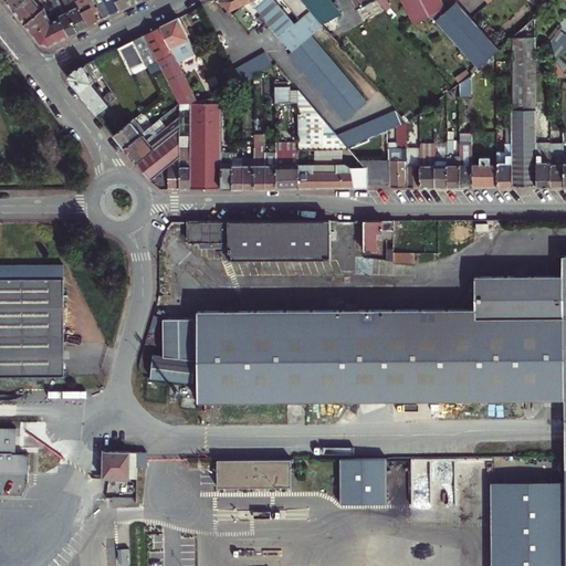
[(21,0),(13,8),(16,11),(17,12),(20,16),(39,1),(40,0),(21,0)]
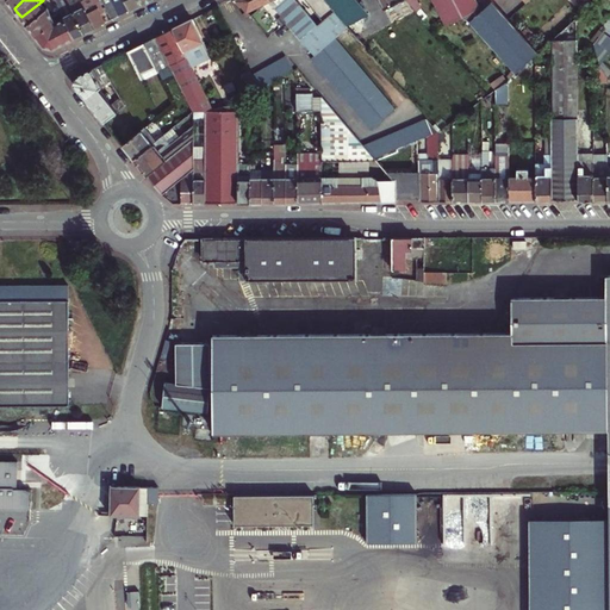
[(62,10),(74,35),(80,32),(85,30),(74,7),(69,0),(68,0),(58,5),(62,10)]
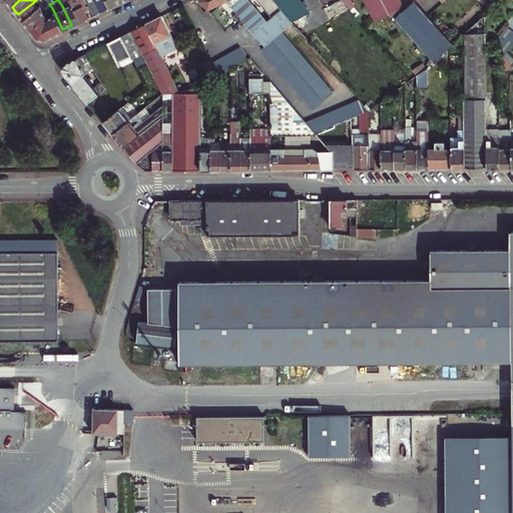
[(68,0),(70,2),(79,20),(84,18),(88,16),(84,8),(88,6),(84,0),(68,0)]
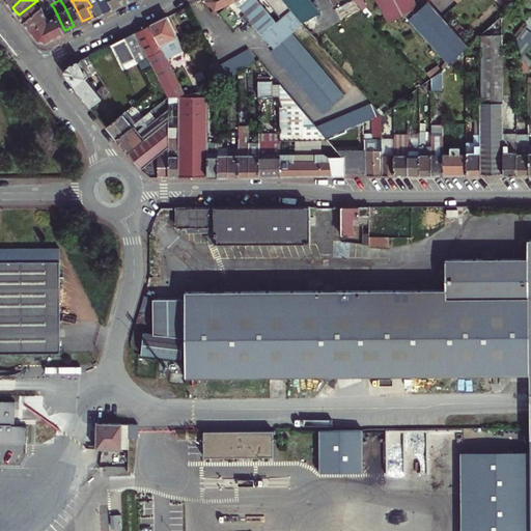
[(90,0),(98,14),(109,8),(113,6),(109,0),(90,0)]
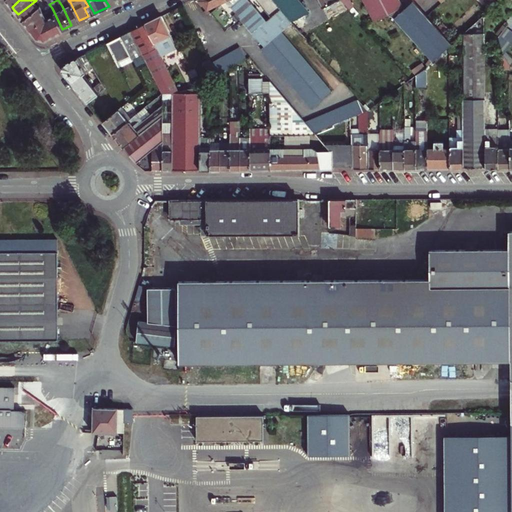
[(203,0),(211,9),(221,2),(219,0),(203,0)]
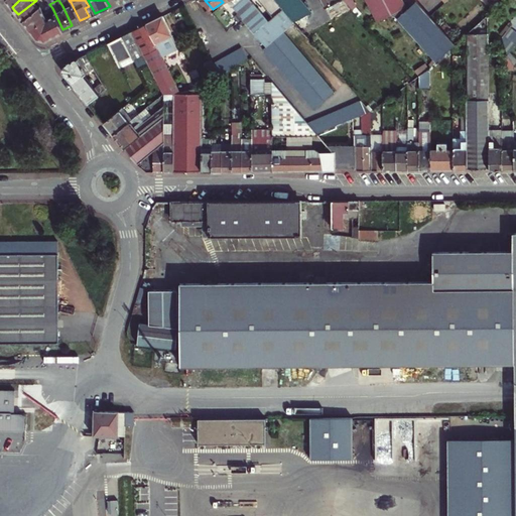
[(251,0),(229,0),(241,14),(254,28),(267,17),(251,0)]
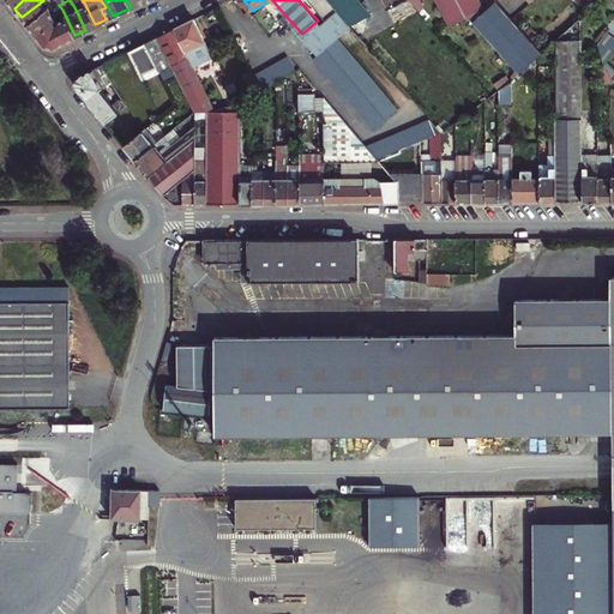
[(309,0),(323,16),(325,18),(338,8),(331,0),(309,0)]
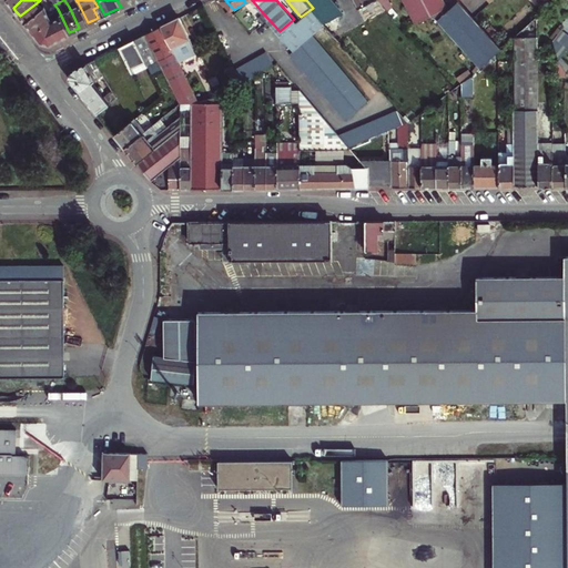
[(306,0),(313,8),(321,17),(325,22),(341,9),(333,0),(326,0),(323,3),(321,0),(355,0),(358,6),(368,0),(306,0)]
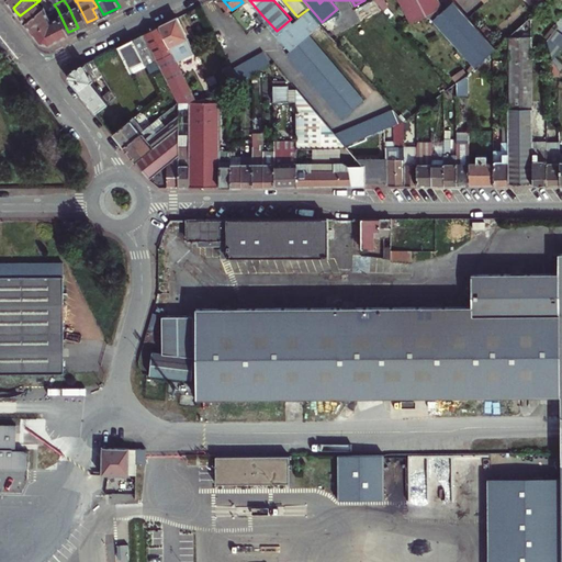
[(402,0),(412,20),(430,11),(473,62),(486,51),(493,46),(495,44),(457,0),(402,0)]
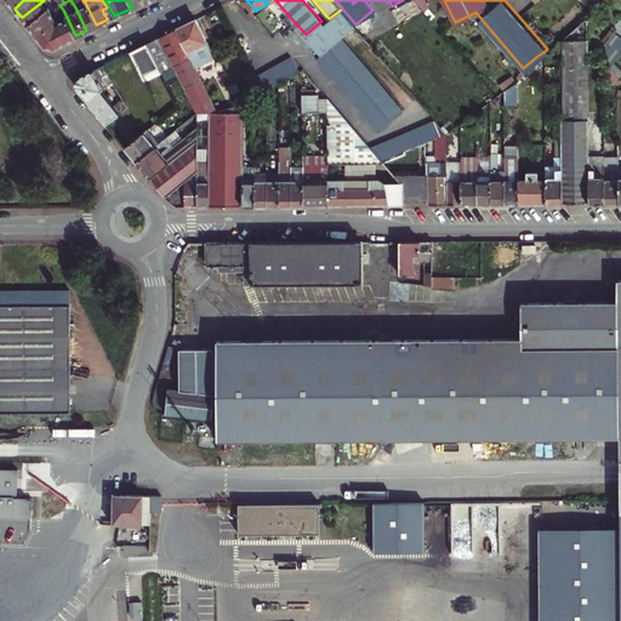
[(46,6),(43,1),(22,17),(33,32),(43,44),(52,46),(75,35),(63,10),(53,15),(50,6),(46,6)]
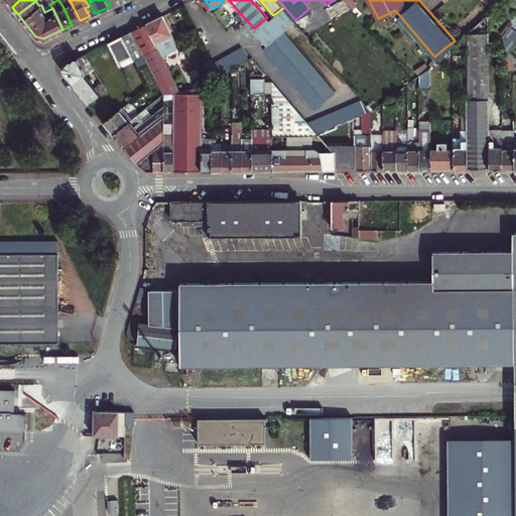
[(71,2),(62,6),(72,25),(76,23),(80,20),(71,2)]
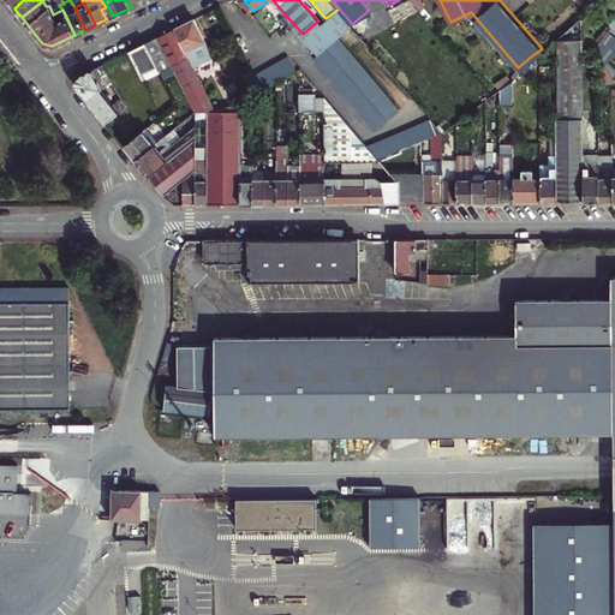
[(267,25),(270,30),(282,22),(266,3),(254,11),(267,25)]
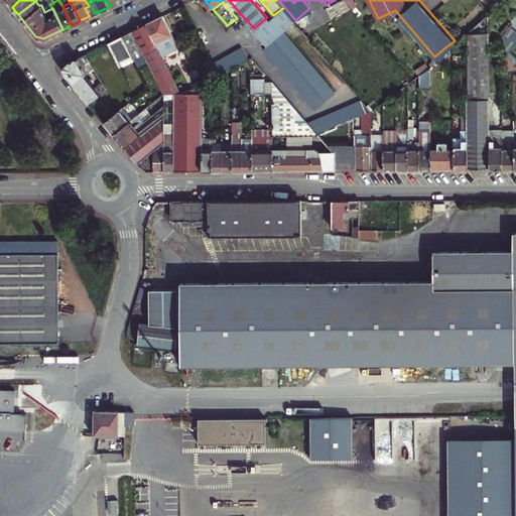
[(254,28),(266,42),(284,29),(295,20),(291,15),(284,7),(273,15),(271,13),(267,17),(254,28)]
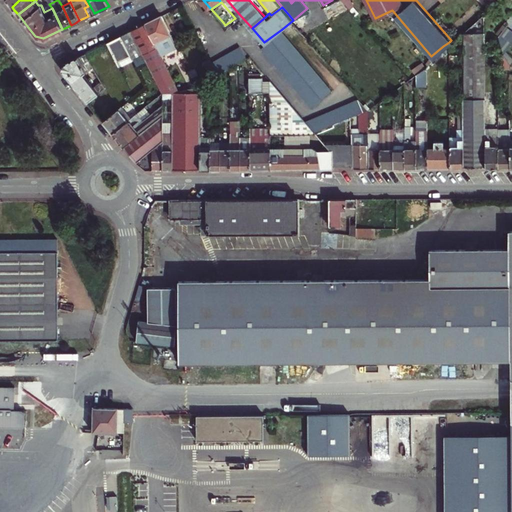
[(176,45),(160,14),(150,19),(145,22),(161,52),(176,45)]
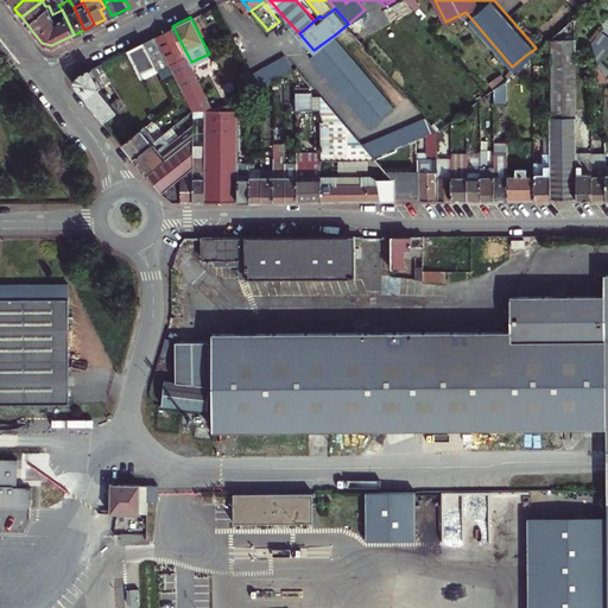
[(191,62),(172,26),(164,30),(156,35),(166,56),(170,64),(194,109),(204,106),(213,103),(200,78),(191,62)]
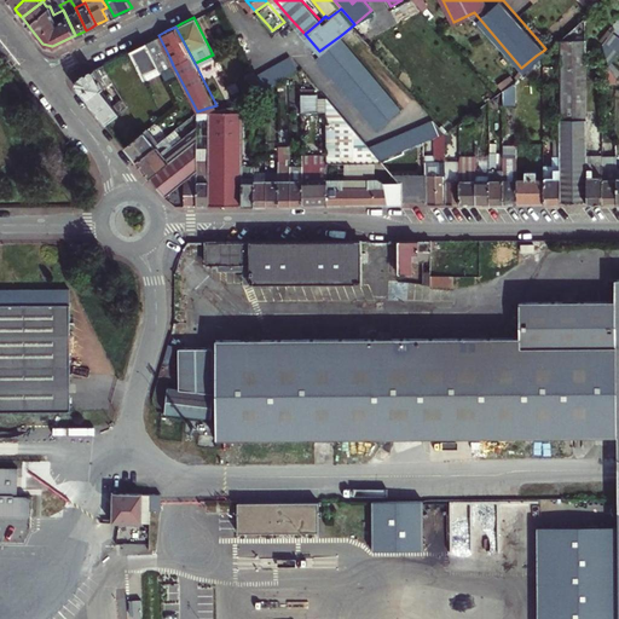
[(152,38),(146,41),(157,63),(169,57),(158,35),(152,38)]
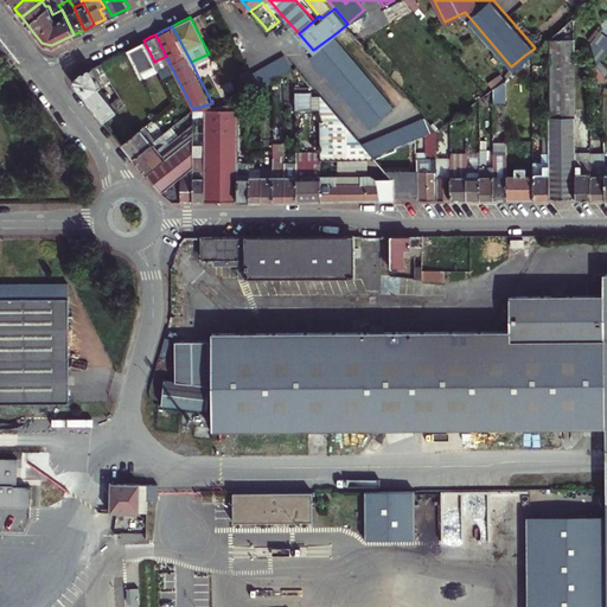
[(334,34),(313,50),(308,55),(369,127),(394,104),(334,34)]
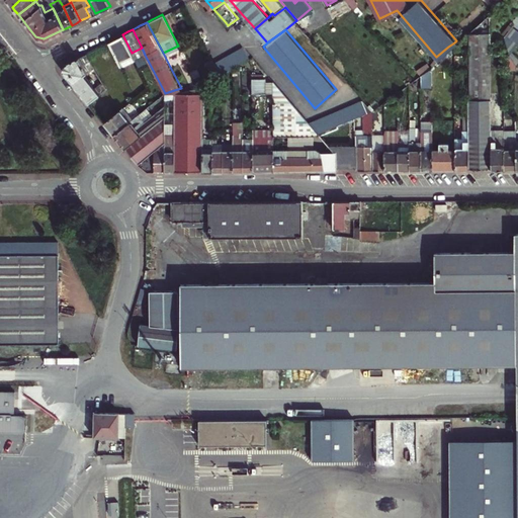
[(480,169),(492,169),(491,130),(491,33),(467,33),(467,104),(468,169),(480,169)]
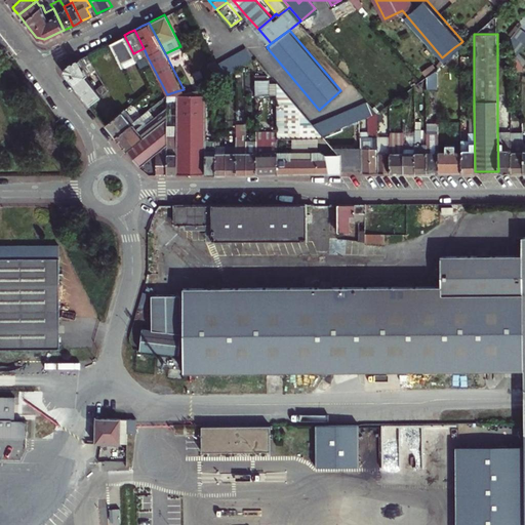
[(136,59),(133,53),(124,35),(119,37),(111,41),(123,66),(136,59)]
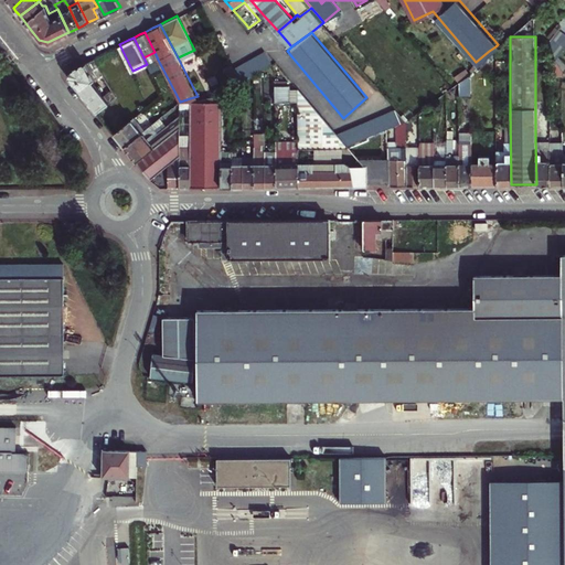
[(241,81),(243,78),(255,73),(265,67),(274,63),(267,50),(234,66),(241,81)]
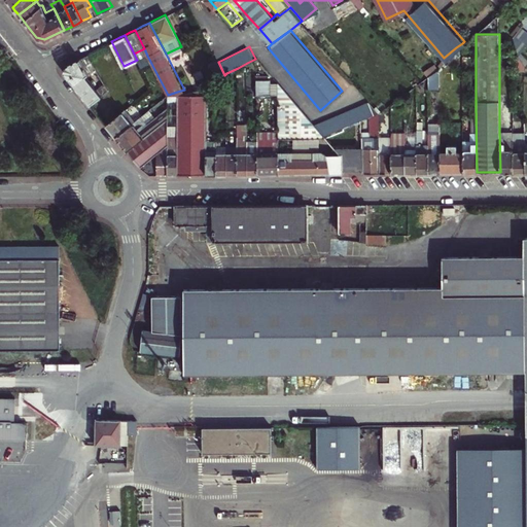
[(67,63),(65,71),(77,86),(91,102),(108,88),(106,83),(99,89),(86,74),(90,72),(89,70),(96,66),(88,54),(67,63)]
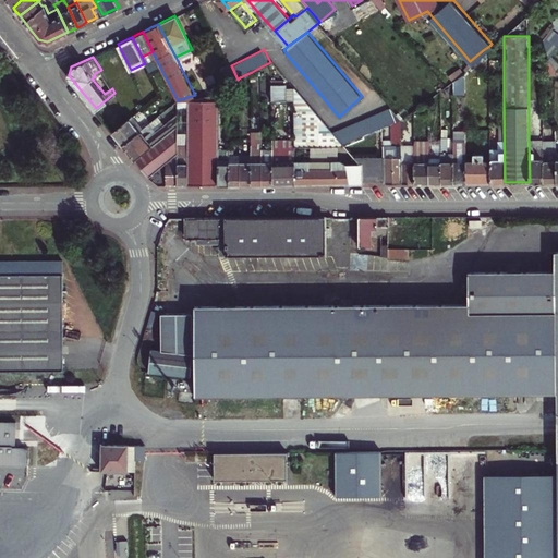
[(541,57),(542,73),(556,73),(556,69),(549,57),(541,57)]
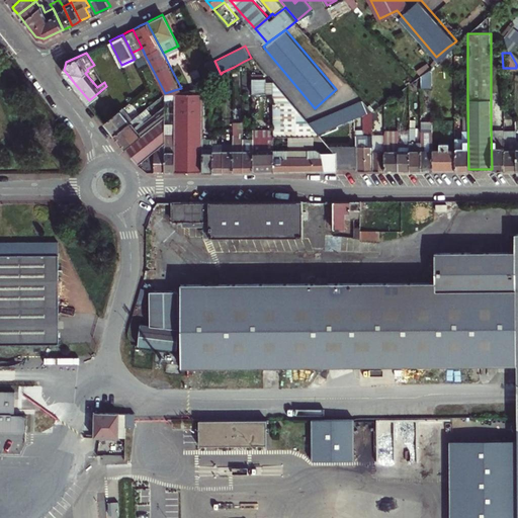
[(432,80),(432,60),(420,70),(420,81),(432,80)]
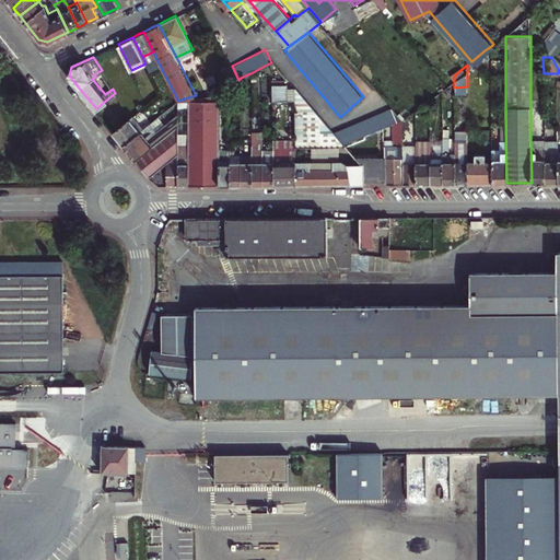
[(289,84),(273,83),(273,101),(288,101),(289,84)]
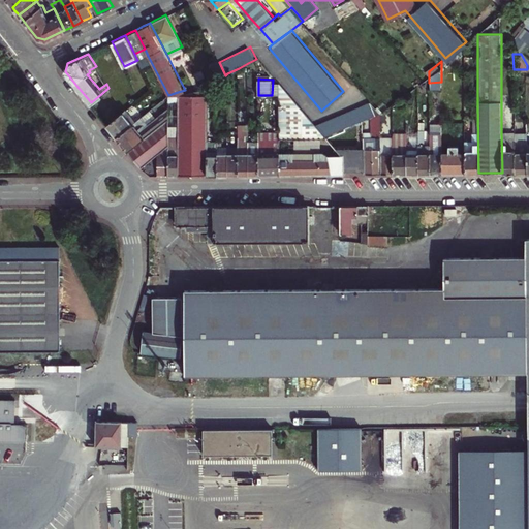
[(279,81),(279,111),(279,139),(327,138),(321,132),(316,125),(279,81)]
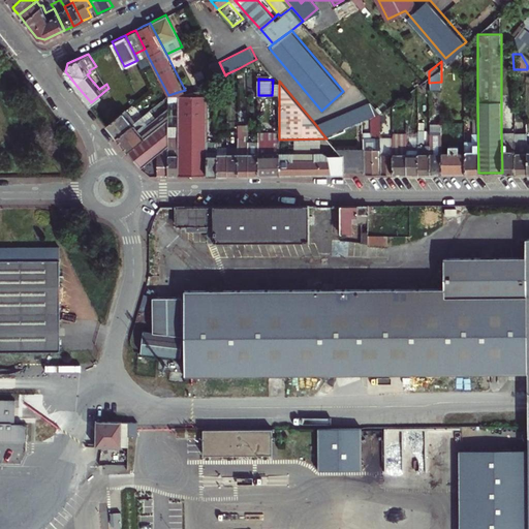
[(193,174),(206,174),(206,153),(207,85),(185,90),(178,92),(178,137),(179,175),(193,174)]
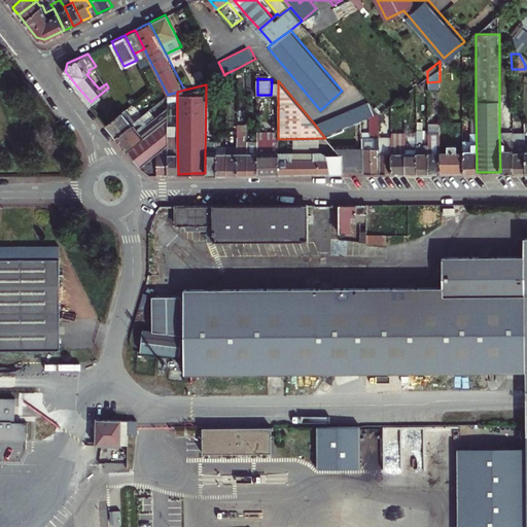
[(378,110),(367,99),(320,132),(325,138),(330,143),(358,125),(361,121),(378,110)]
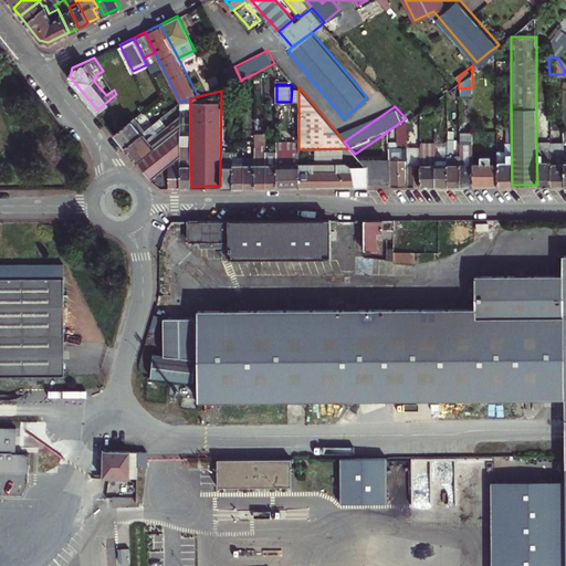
[(132,153),(137,159),(179,125),(179,114),(167,124),(160,116),(145,128),(125,145),(132,153)]
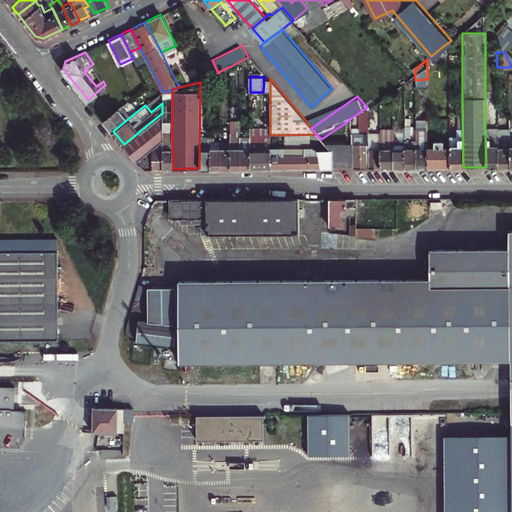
[(456,167),(463,167),(462,103),(458,103),(458,128),(456,128),(456,136),(450,137),(450,146),(450,167),(456,167)]
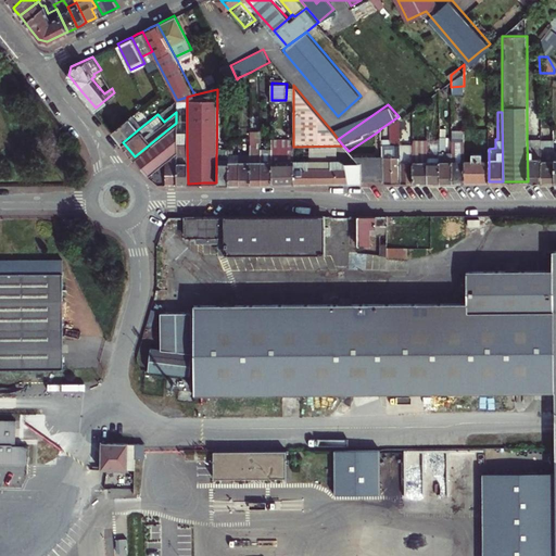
[(118,136),(123,142),(142,126),(131,113),(112,128),(118,136)]
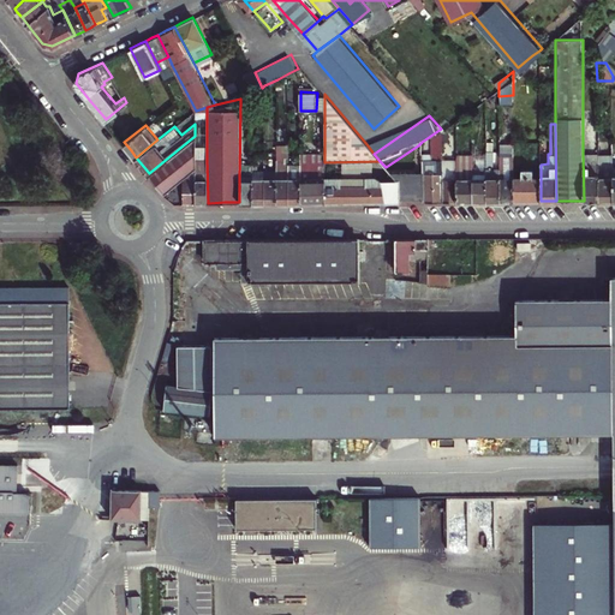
[(434,201),(443,201),(442,160),(442,148),(442,141),(442,131),(433,138),(433,145),(436,145),(436,160),(423,160),(423,173),(424,173),(424,197),(424,201),(434,201)]
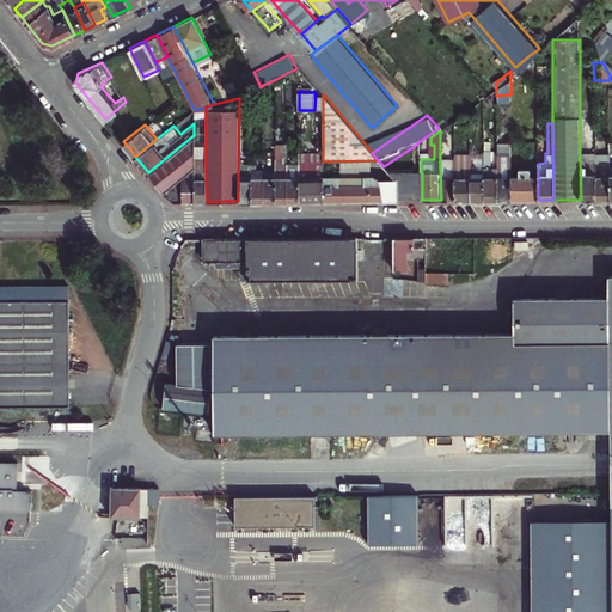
[(157,182),(163,190),(194,165),(194,135),(148,172),(157,182)]
